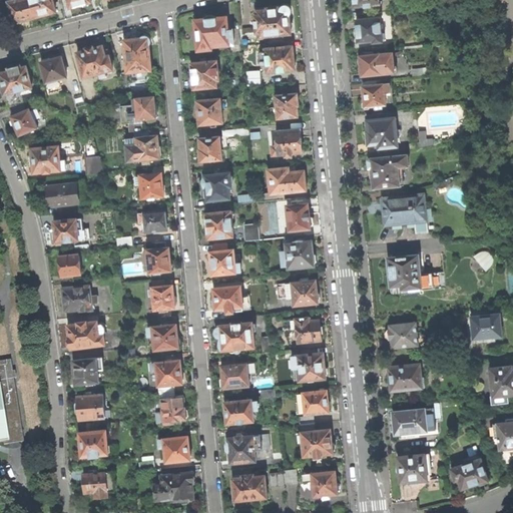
[(15,0),(14,0),(9,2),(14,23),(17,22),(18,23),(21,23),(23,22),(25,20),(35,17),(30,0),(17,0),(16,0),(15,0)]
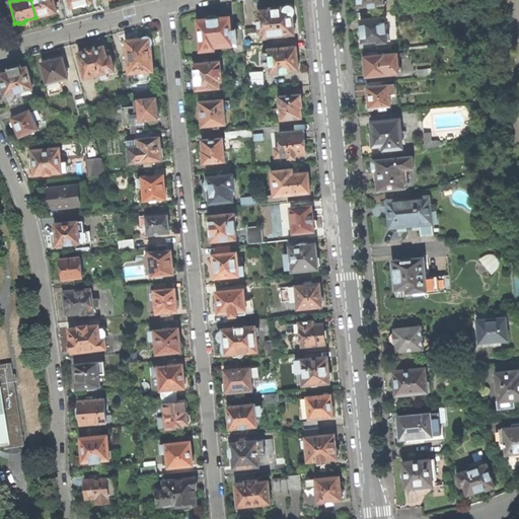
[(30,0),(35,17),(47,15),(49,15),(51,15),(54,14),(55,13),(57,12),(54,0),(30,0)]
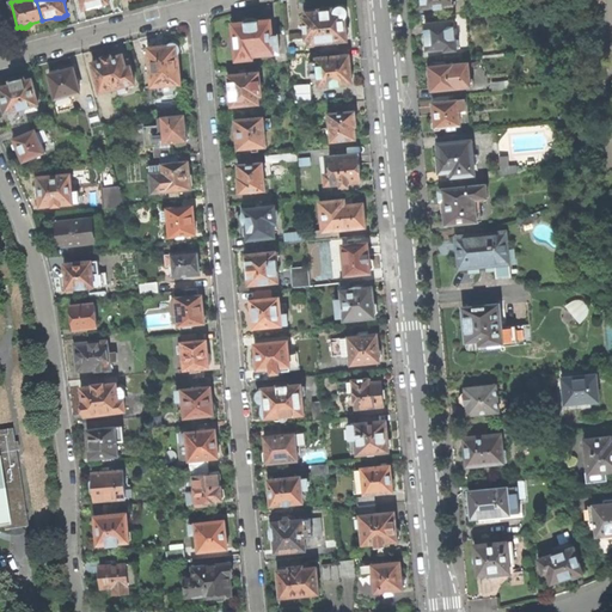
[(81,0),(85,10),(92,7),(97,6),(97,7),(101,8),(106,7),(108,5),(108,4),(110,2),(109,0),(81,0)]
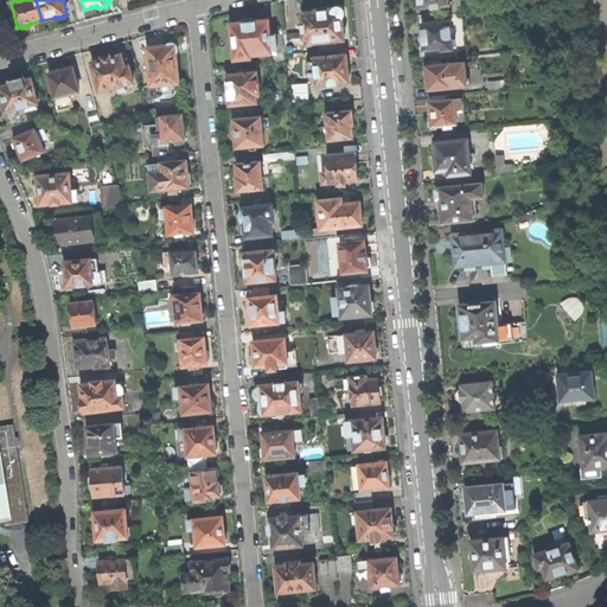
[(321,11),(306,12),(306,18),(302,18),(304,25),(302,25),(304,32),(305,32),(306,46),(313,46),(313,44),(320,43),(320,50),(337,49),(336,42),(345,40),(343,18),(344,17),(345,16),(345,13),(345,11),(344,8),(342,7),(340,7),(338,7),(336,7),(333,10),(321,11)]
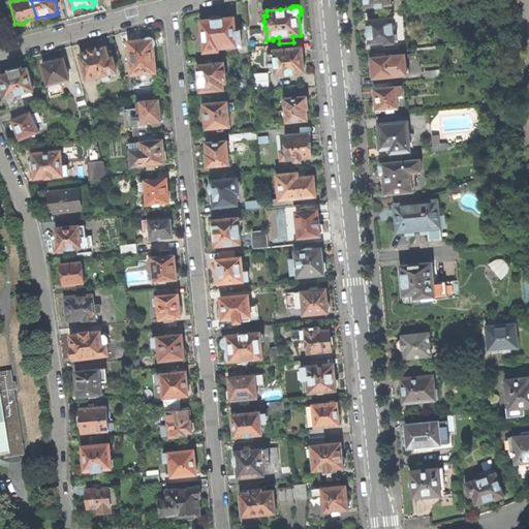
[(205,53),(219,51),(219,49),(239,47),(240,47),(241,45),(242,43),(242,42),(241,30),(237,30),(235,18),(224,19),(223,18),(221,17),(219,17),(217,17),(216,17),(214,18),(213,20),(201,21),(205,53)]
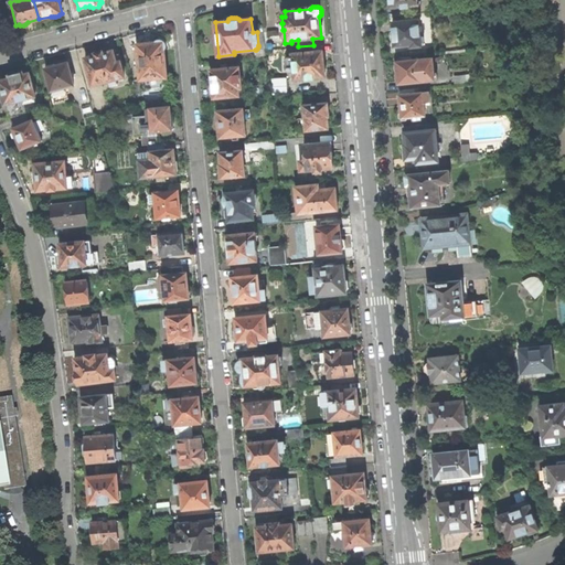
[(412,46),(422,45),(419,19),(393,22),(394,30),(394,34),(393,34),(392,36),(392,42),(395,44),(395,46),(412,45),(412,46)]
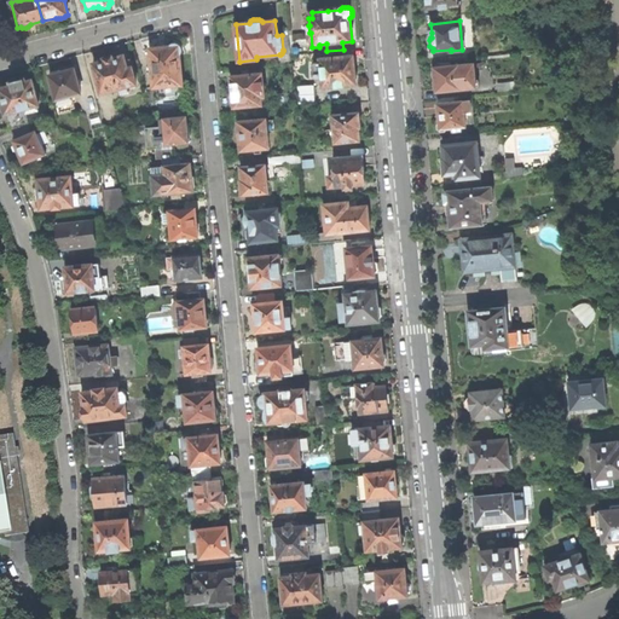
[(155,87),(183,85),(180,55),(181,52),(181,50),(181,47),(180,46),(179,45),(177,45),(173,45),(172,46),(162,47),(150,48),(155,87)]
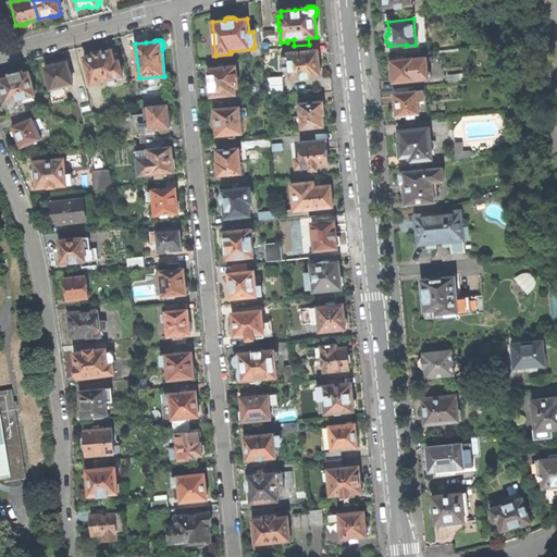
[(310,51),(309,45),(294,46),(295,53),(283,53),(284,66),(291,66),(292,77),(302,76),(304,78),(310,77),(310,76),(321,75),(321,72),(322,71),(322,69),(322,66),(321,64),(320,63),(320,60),(319,50),(310,51)]
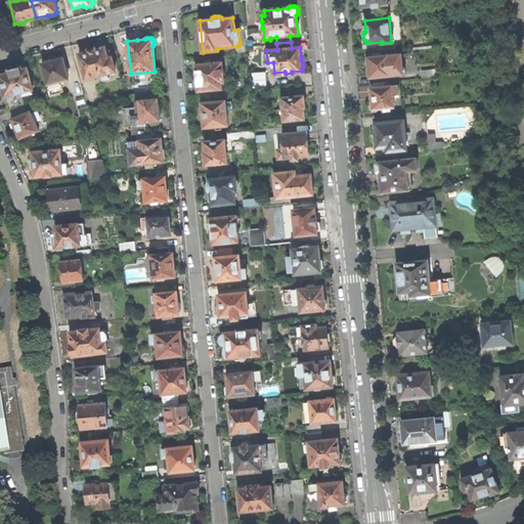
[(116,71),(111,51),(106,52),(105,47),(93,50),(79,54),(86,79),(94,77),(95,77),(102,75),(103,79),(110,78),(108,74),(111,74),(110,72),(116,71)]
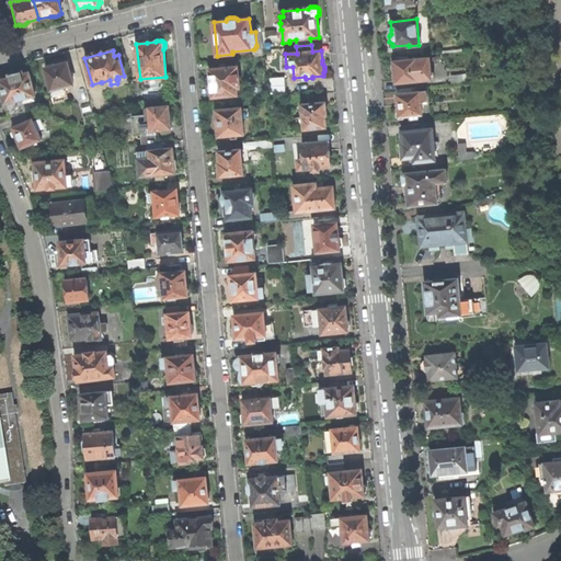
[(397,83),(432,80),(430,58),(393,61),(392,64),(392,68),(392,71),(395,73),(396,73),(397,83)]
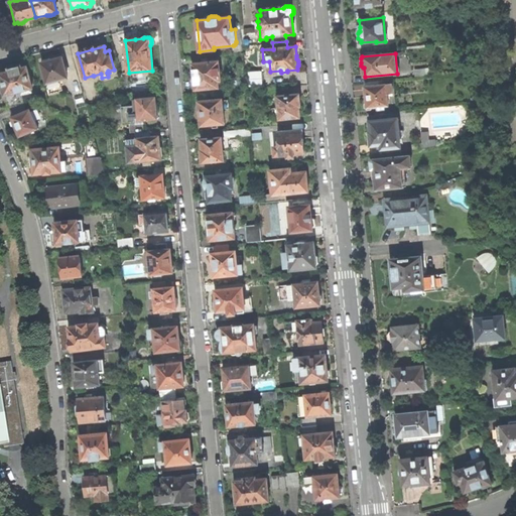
[(60,80),(69,78),(62,56),(54,59),(51,59),(49,58),(43,60),(41,62),(50,94),(63,91),(60,80)]
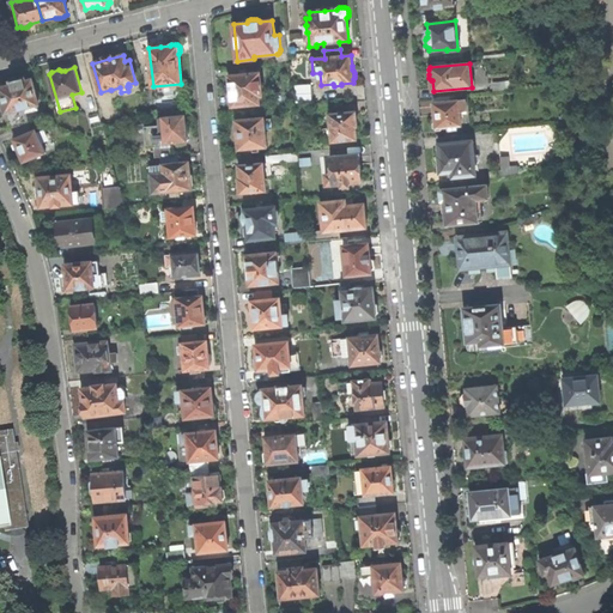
[(232,107),(260,103),(260,96),(262,95),(260,73),(250,74),(250,72),(241,73),(242,76),(230,77),(230,78),(229,79),(230,89),(231,90),(231,93),(232,107)]
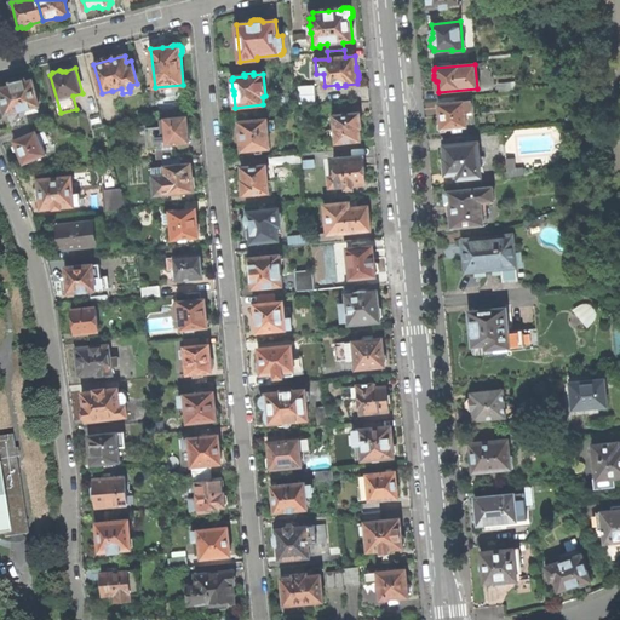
[(26,110),(38,107),(35,95),(36,95),(33,80),(26,82),(24,79),(16,81),(10,84),(10,86),(0,89),(0,97),(5,115),(15,142),(13,143),(15,149),(18,154),(19,153),(21,156),(23,164),(35,159),(36,162),(41,160),(40,156),(46,154),(44,148),(46,147),(41,133),(36,136),(35,132),(33,133),(26,110)]
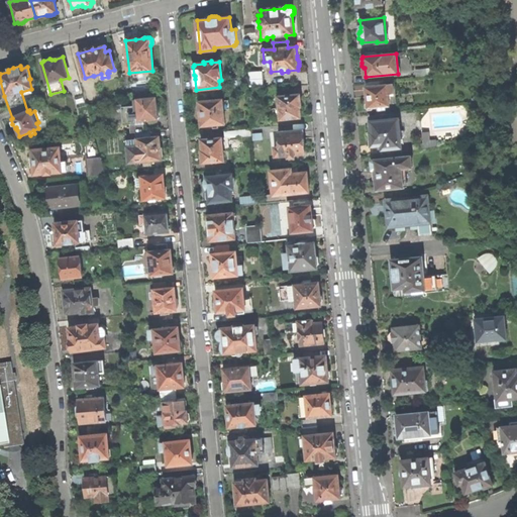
[(126,96),(132,94),(129,81),(123,83),(126,96)]
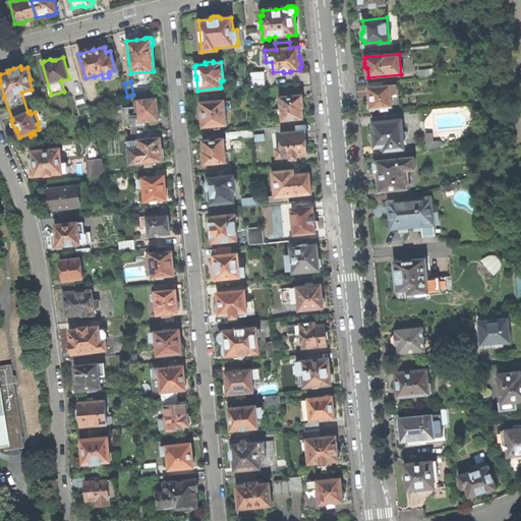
[(378,108),(392,106),(391,94),(397,94),(396,84),(369,88),(369,97),(370,103),(368,105),(368,108),(371,111),(375,110),(378,108)]
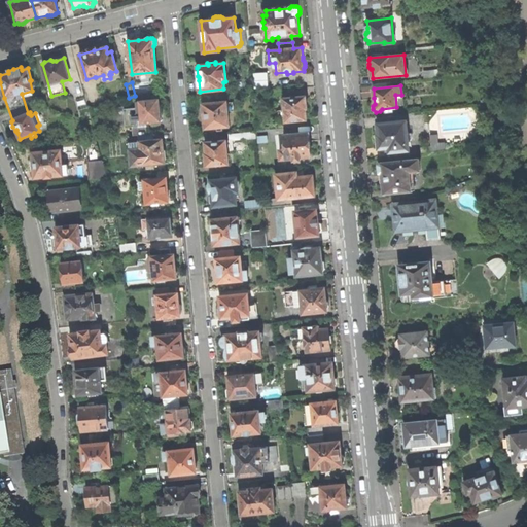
[(307,97),(285,99),(285,110),(280,111),(281,123),(308,119),(307,112),(307,109),(308,109),(307,97)]
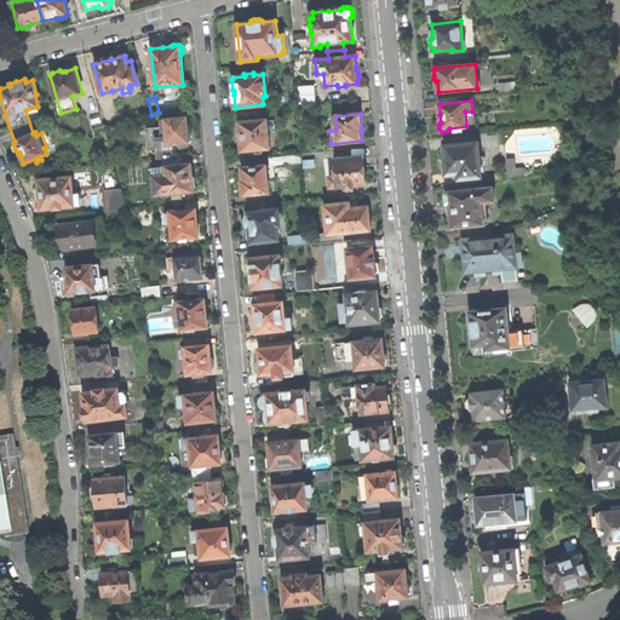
[(158,160),(165,159),(174,159),(173,148),(173,143),(189,142),(191,136),(191,128),(188,128),(188,125),(187,118),(160,120),(161,127),(147,128),(149,150),(156,149),(158,160)]
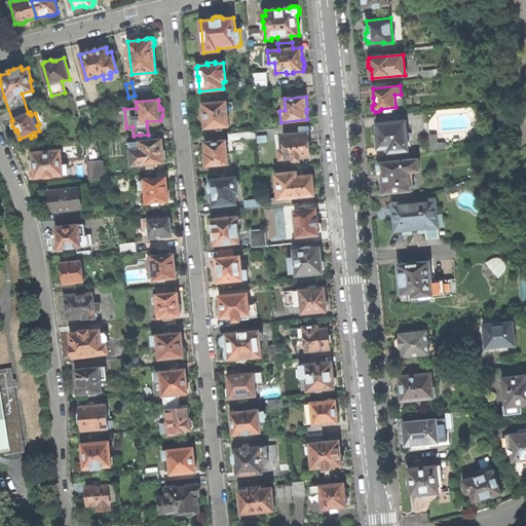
[(222,126),(229,125),(227,111),(234,111),(233,102),(227,103),(227,102),(203,104),(203,106),(202,106),(200,108),(201,113),(203,116),(204,116),(204,118),(205,128),(217,127),(218,130),(223,130),(222,126)]
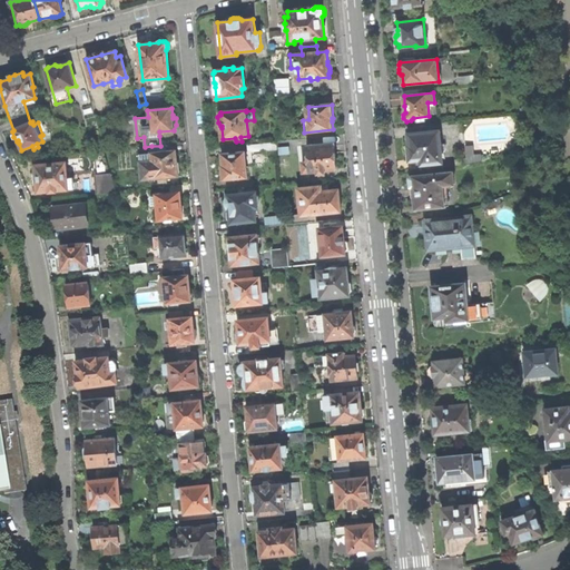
[(422,165),(442,163),(441,146),(442,146),(442,145),(441,131),(440,130),(406,135),(406,146),(406,153),(408,161),(421,159),(422,165)]
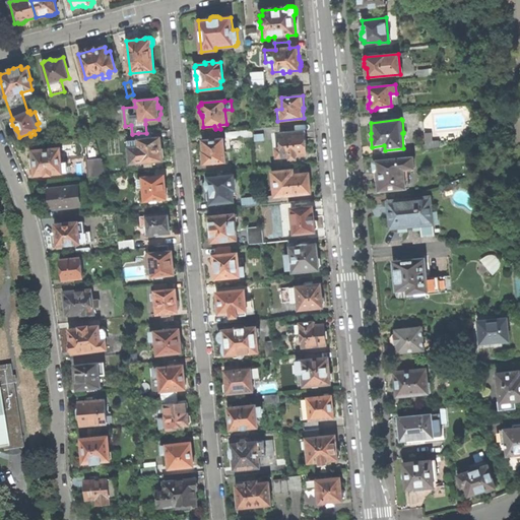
[(239,138),(254,136),(253,130),(238,131),(239,138)]
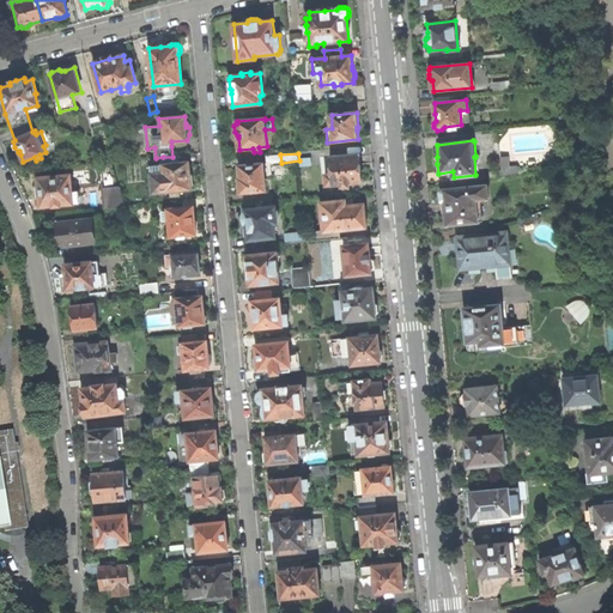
[(360,155),(331,157),(333,174),(327,174),(327,186),(343,184),(344,187),(351,187),(351,183),(364,182),(362,168),(360,155)]
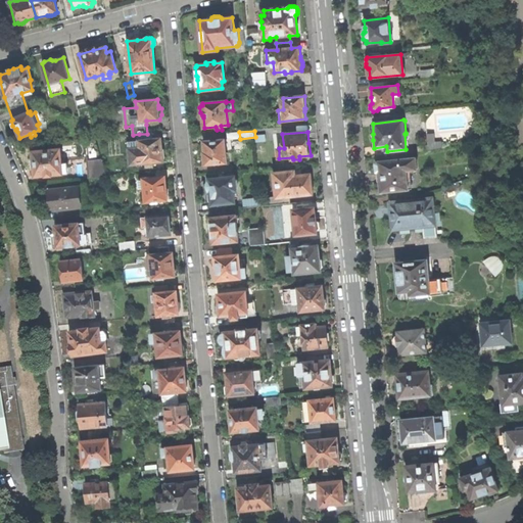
[(147,167),(157,165),(157,162),(163,161),(163,158),(165,158),(164,153),(164,149),(162,149),(161,138),(153,139),(153,133),(147,134),(139,134),(140,140),(129,141),(131,164),(147,163),(147,167)]
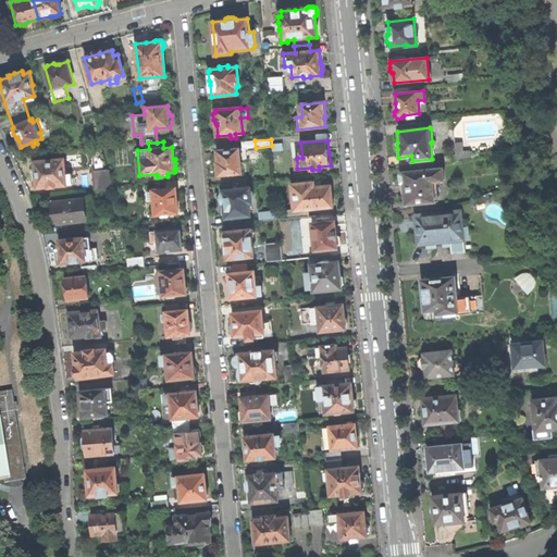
[(462,141),(455,143),(456,160),(471,158),(471,150),(463,150),(462,141)]
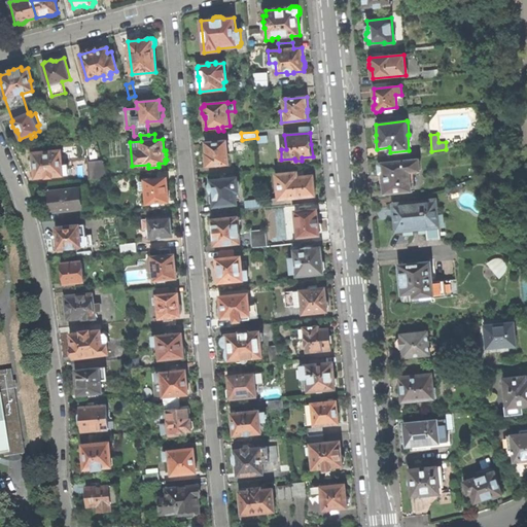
[(207,166),(229,164),(227,151),(235,151),(234,140),(206,143),(207,151),(207,153),(206,153),(207,166)]
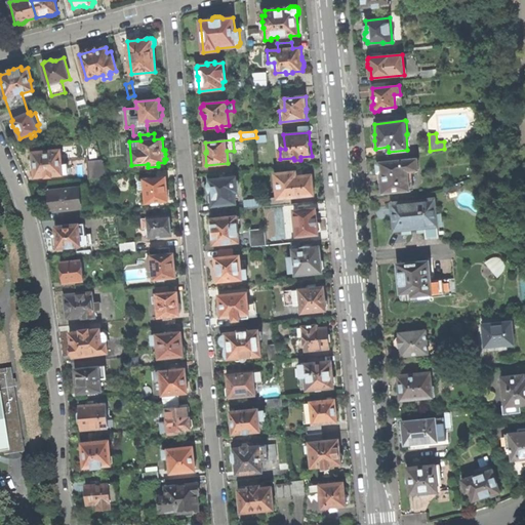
[(61,150),(33,152),(34,164),(35,177),(45,176),(45,177),(53,176),(53,175),(63,174),(63,173),(68,173),(67,164),(63,164),(61,150)]
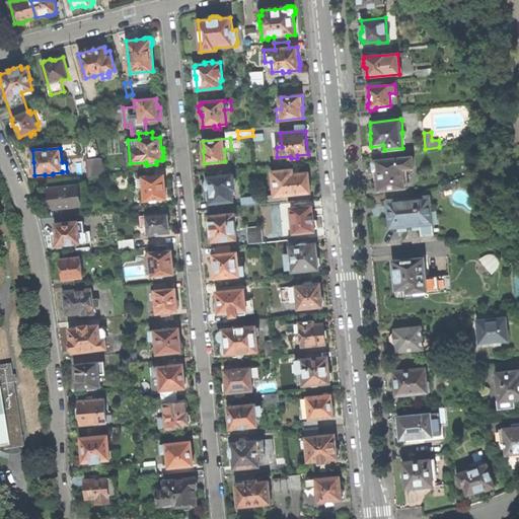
[(378,191),(405,188),(403,169),(414,167),(413,157),(375,160),(375,162),(373,162),(373,170),(376,170),(377,177),(378,191)]
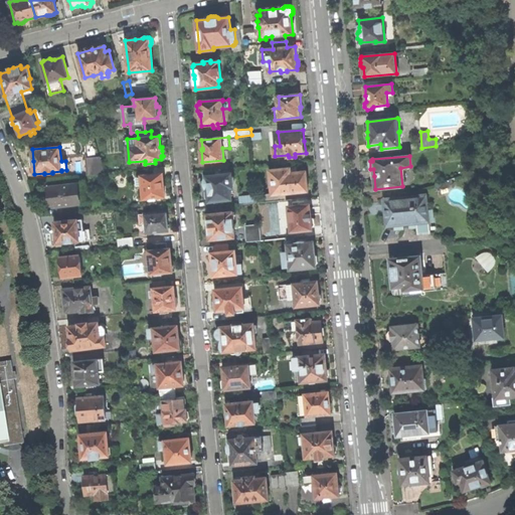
[(101,158),(87,159),(88,175),(105,173),(101,158)]
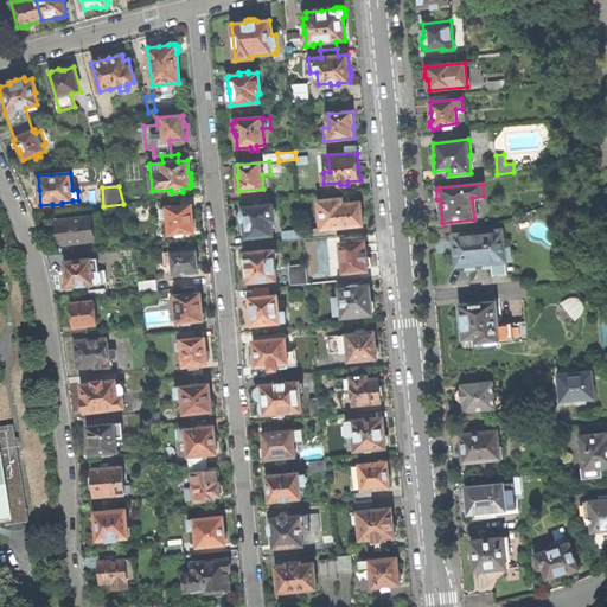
[(351,202),(350,196),(317,199),(320,229),(306,230),(307,238),(337,236),(336,229),(364,225),(363,212),(362,200),(351,202)]
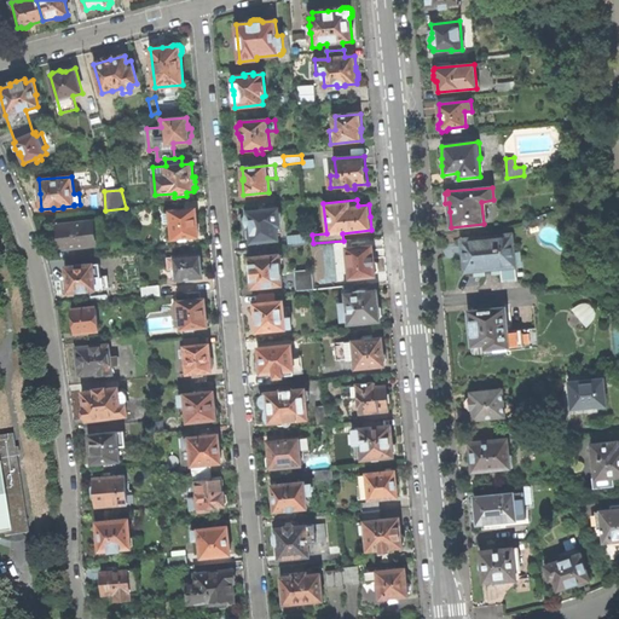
[(252,242),(279,239),(277,225),(281,225),(279,208),(268,209),(268,208),(260,209),(260,210),(249,212),(249,214),(247,217),(247,224),(250,226),(250,229),(252,242)]
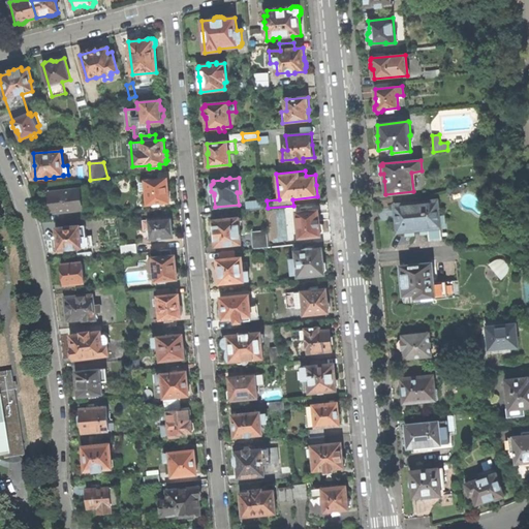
[(148,204),(169,201),(168,189),(167,179),(146,181),(146,182),(141,183),(141,190),(146,190),(148,204)]
